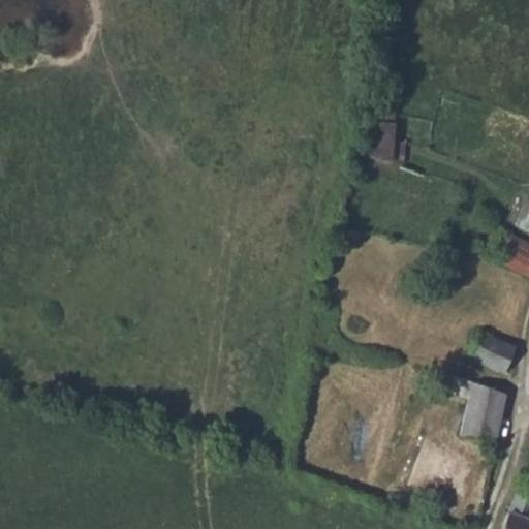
[(528,198),(526,198),(520,212),(514,221),(518,223),(528,228),(528,198)]
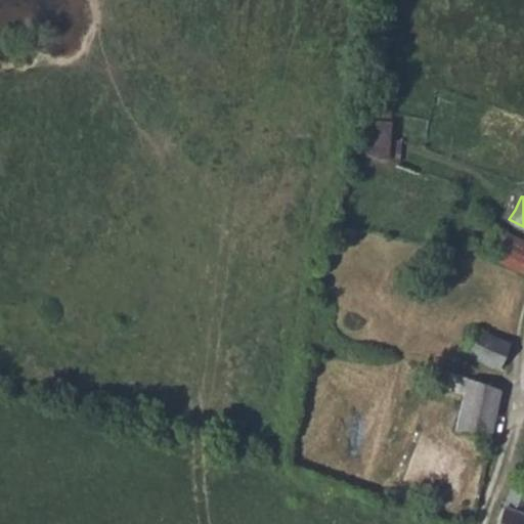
[(494,255),(523,270),(523,239),(507,231),(498,248),(494,255)]
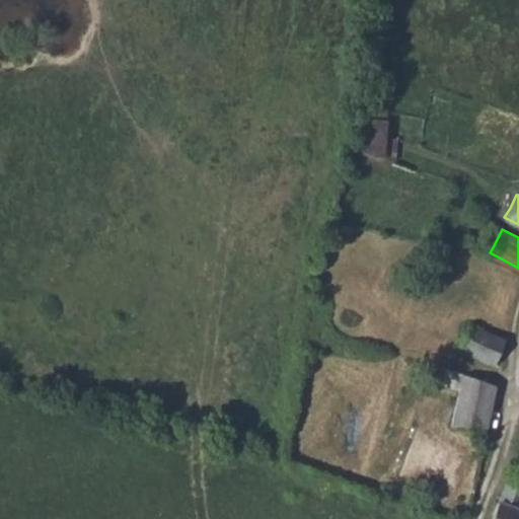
[(508,340),(504,338),(469,324),(461,346),(458,350),(493,366),(508,340)]
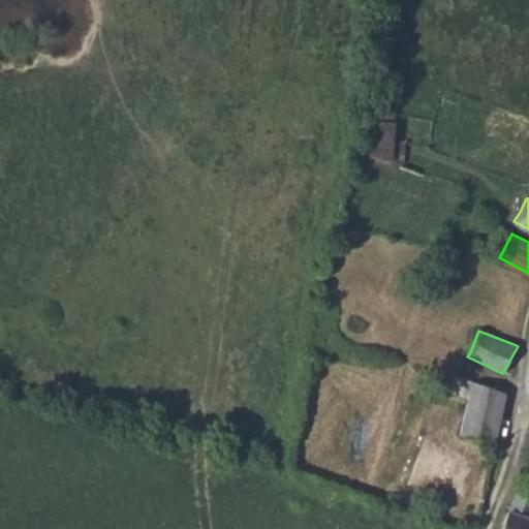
[(458,431),(495,440),(504,395),(471,380),(458,431)]
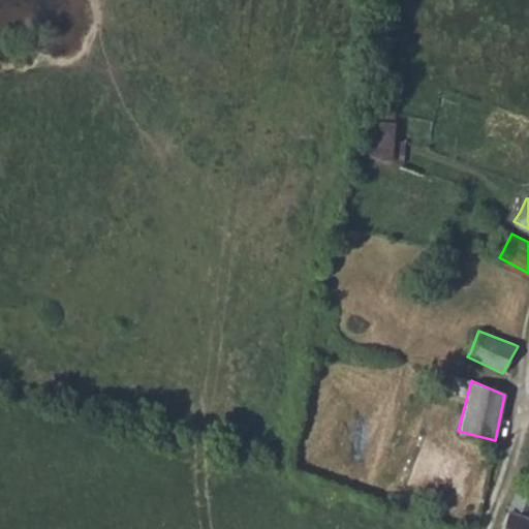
[(528,515),(528,495),(516,491),(499,528),(528,528),(528,517),(528,515)]
